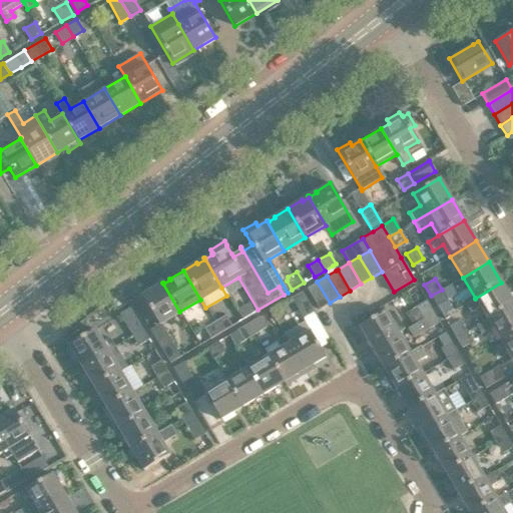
[(319,309),(330,303),(317,282),(307,289),(319,309)]
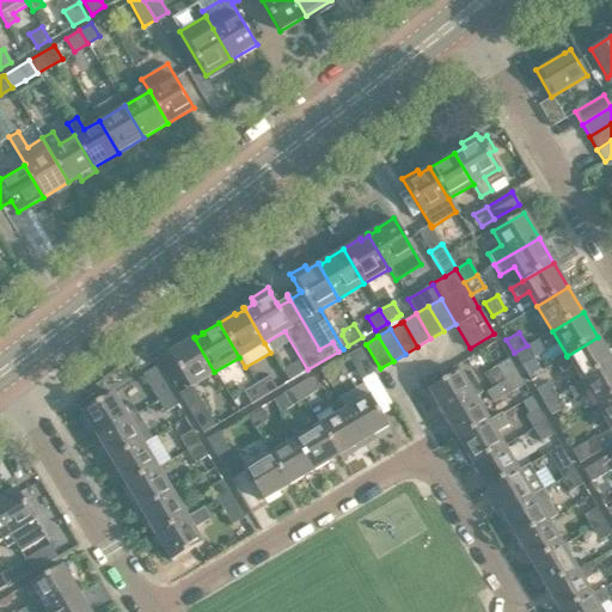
[(190,387),(214,372),(194,337),(193,337),(194,340),(185,344),(185,342),(169,352),(190,387)]
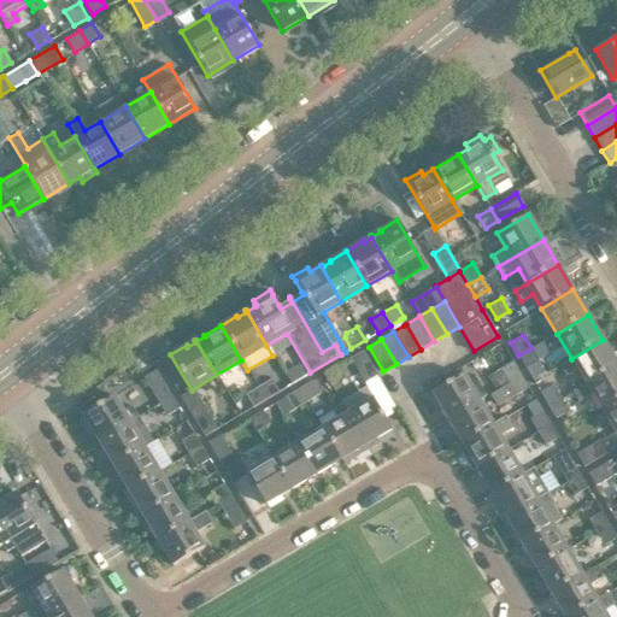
[(616,365),(616,364),(603,340),(571,359),(571,358),(559,365),(565,376),(577,369),(586,383),(616,365)]
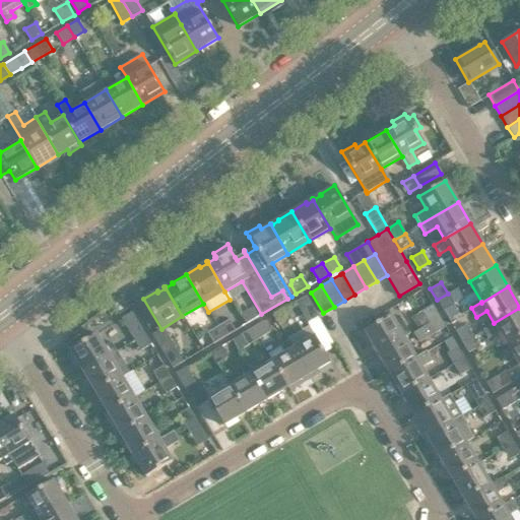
[(443,311),(454,304),(448,294),(437,300),(443,311)]
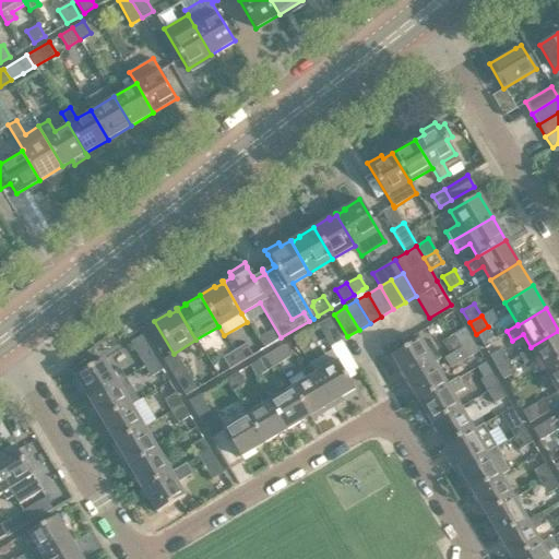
[(331,347),(342,341),(329,317),(317,324),(331,347)]
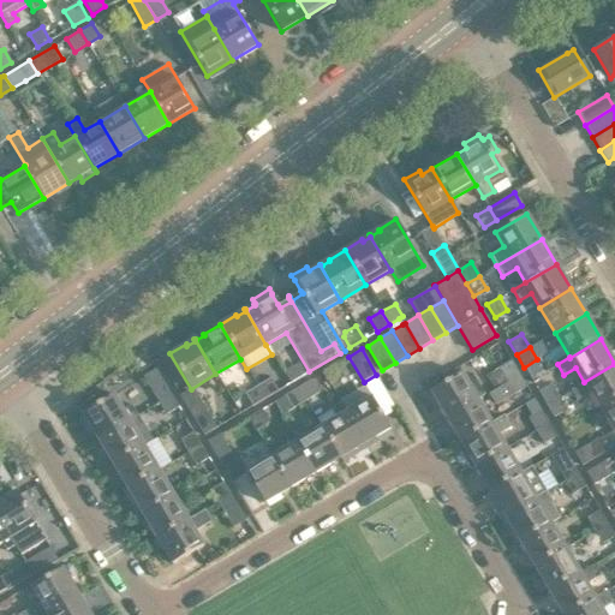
[(506,380),(519,372),(511,359),(499,368),(506,380)]
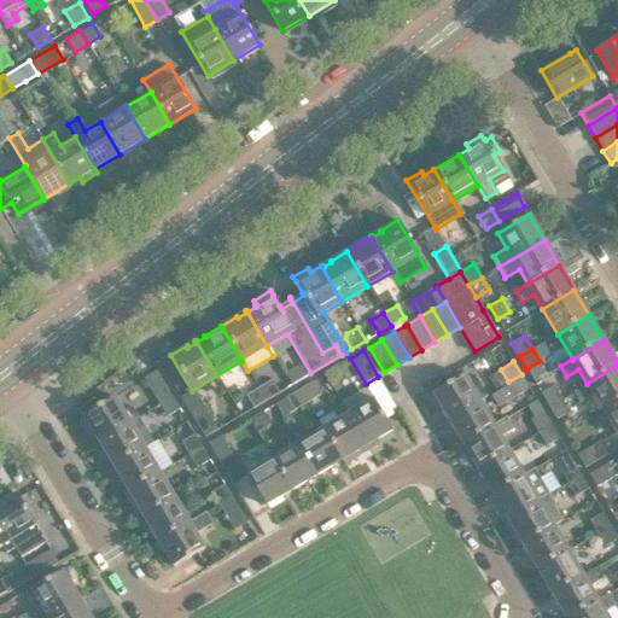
[(617,400),(617,366),(587,384),(587,385),(573,392),(579,403),(594,396),(602,409),(617,400)]
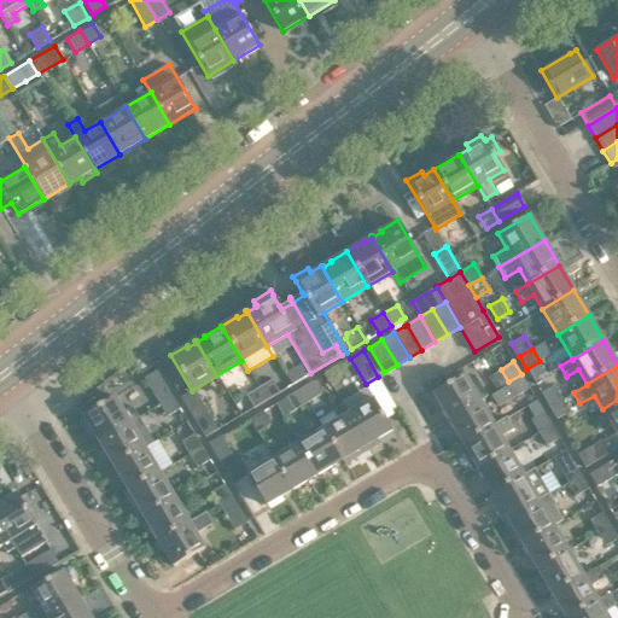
[(158,403),(172,396),(156,371),(143,378),(158,403)]
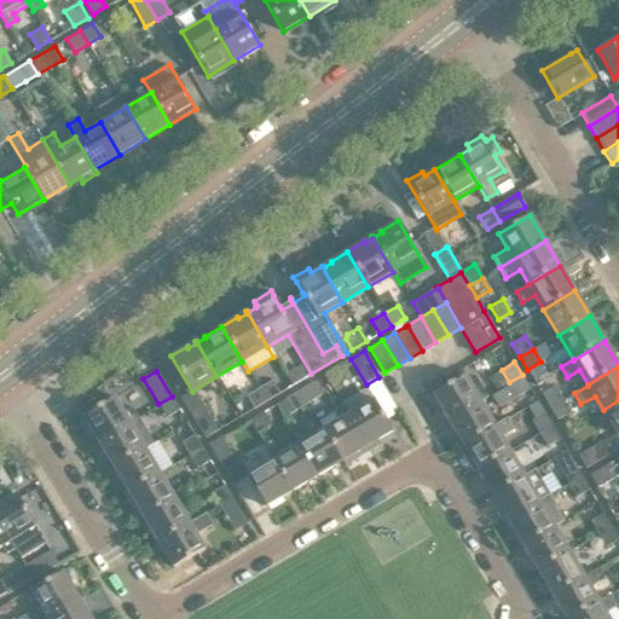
[(447,418),(480,400),(486,397),(474,375),(469,372),(466,376),(464,375),(433,393),(447,418)]
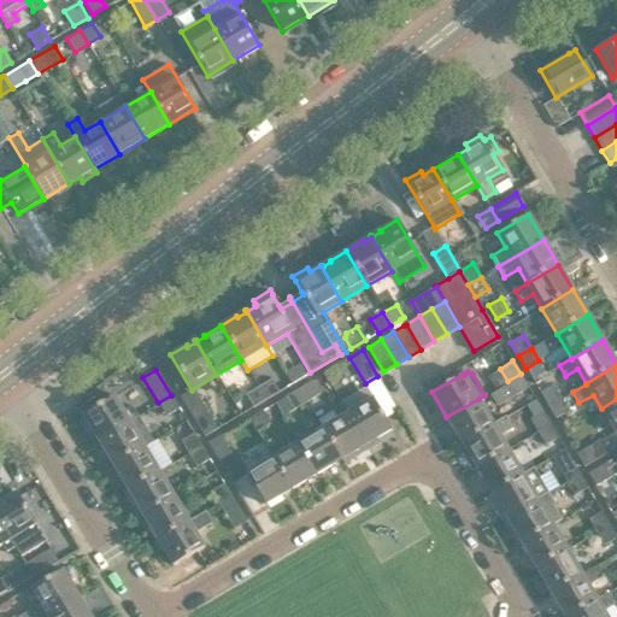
[(515,394),(528,387),(521,374),(507,381),(515,394)]
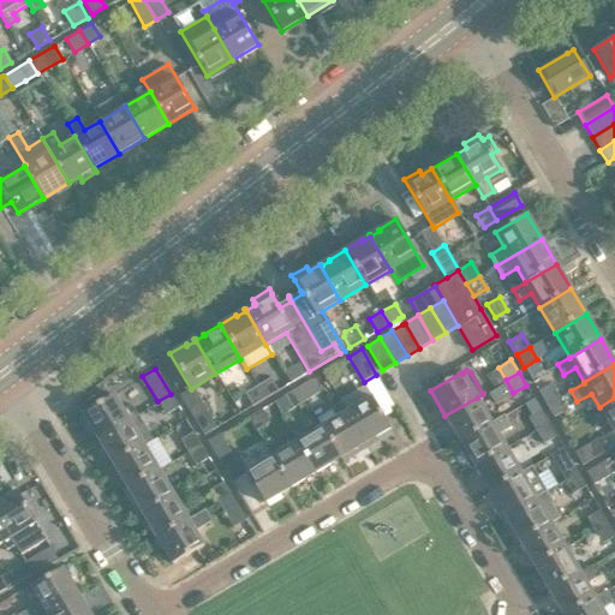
[(264,399),(278,390),(270,377),(256,386),(264,399)]
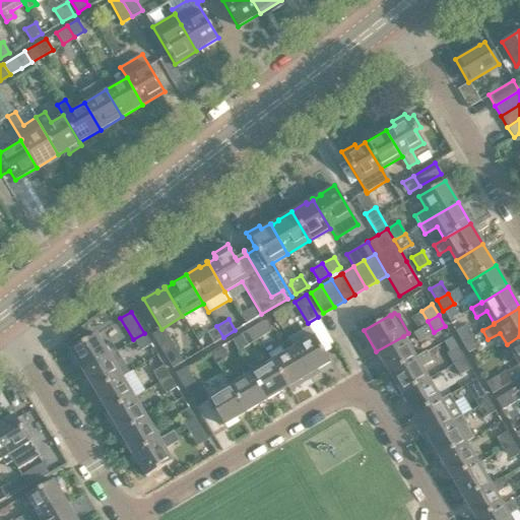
[(258,338),(269,331),(263,321),(252,327),(258,338)]
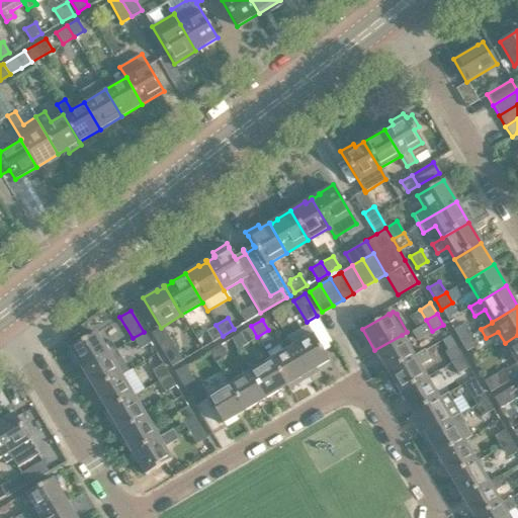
[(459,341),(470,335),(463,323),(453,330),(459,341)]
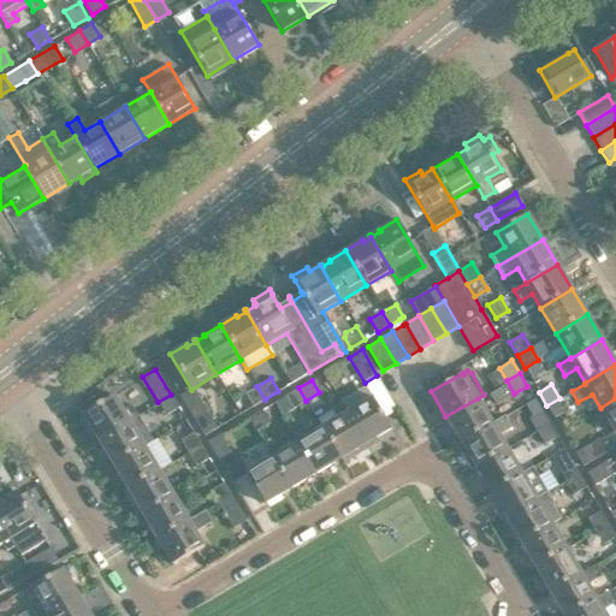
[(252,407),(265,400),(256,386),(244,394),(252,407)]
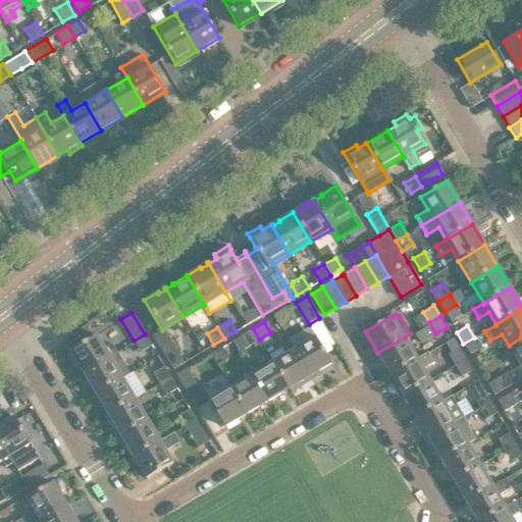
[(259,340),(253,328),(232,341),(239,352),(259,340)]
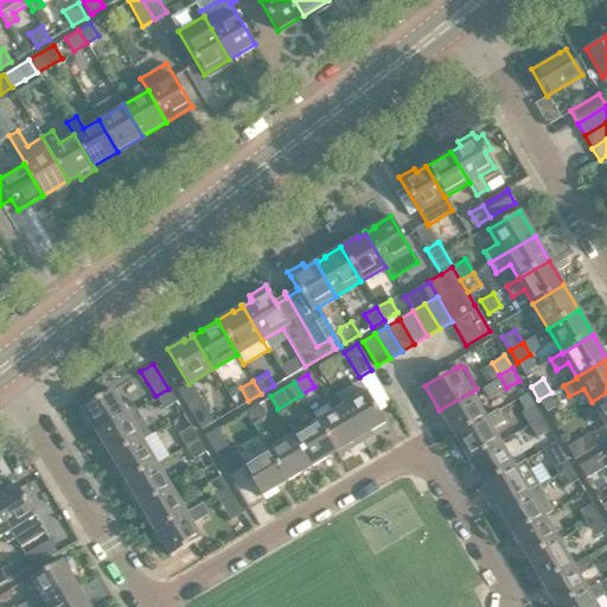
[(200,429),(213,421),(192,387),(179,394),(200,429)]
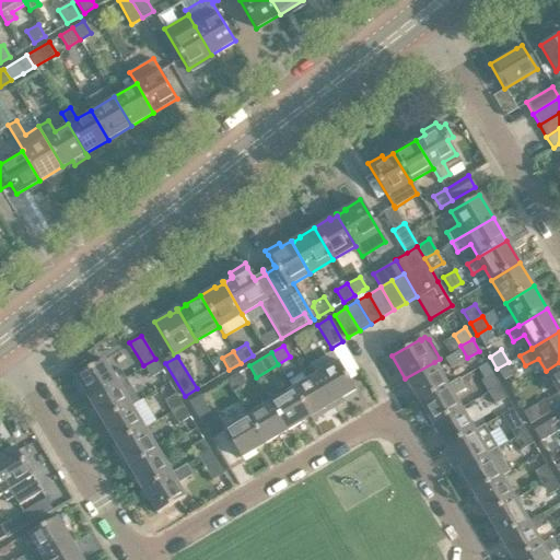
[(112,373),(103,359),(74,376),(88,399),(125,376),(119,368),(112,373)]
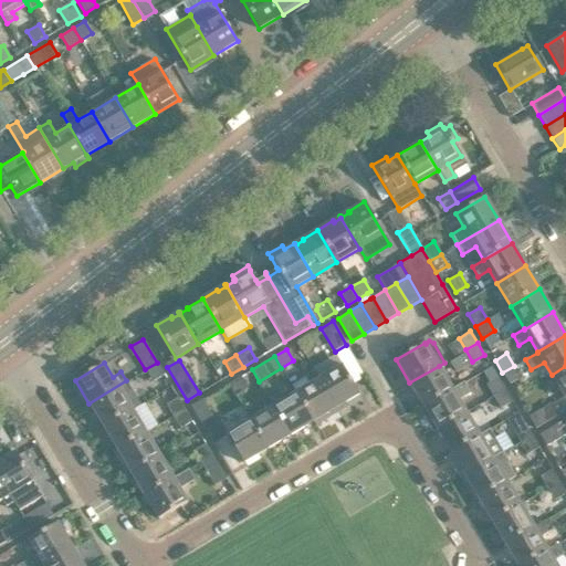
[(152,381),(164,374),(157,363),(145,369),(152,381)]
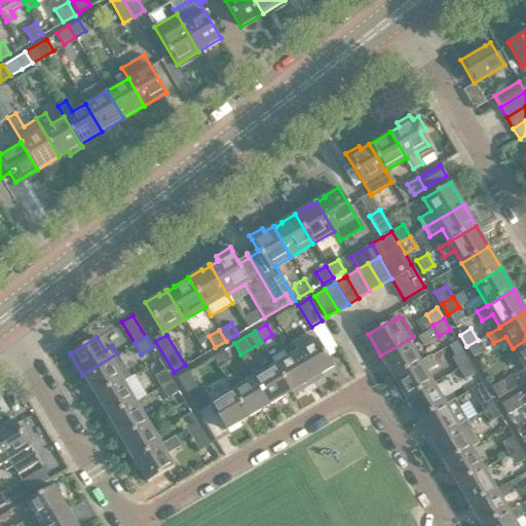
[(296,351),(311,379),(333,366),(317,339),(296,351)]
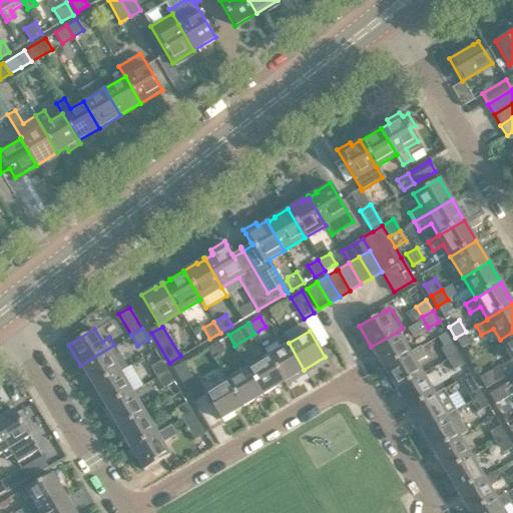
[(371,347),(384,368),(410,353),(398,332),(371,347)]
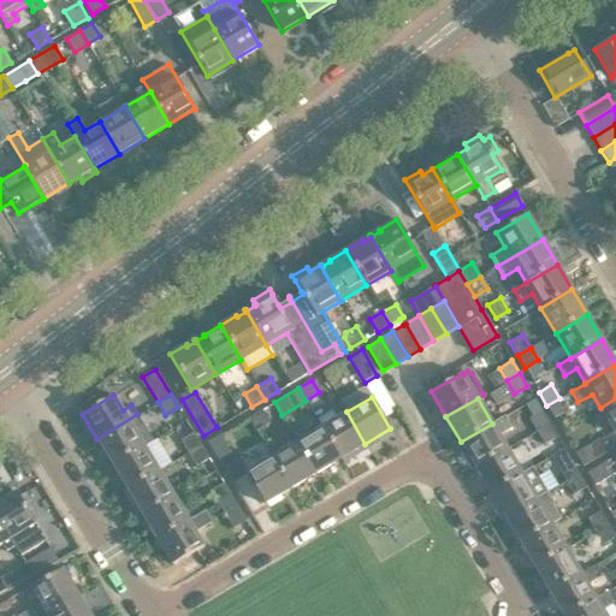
[(554,418),(567,410),(560,398),(546,406),(554,418)]
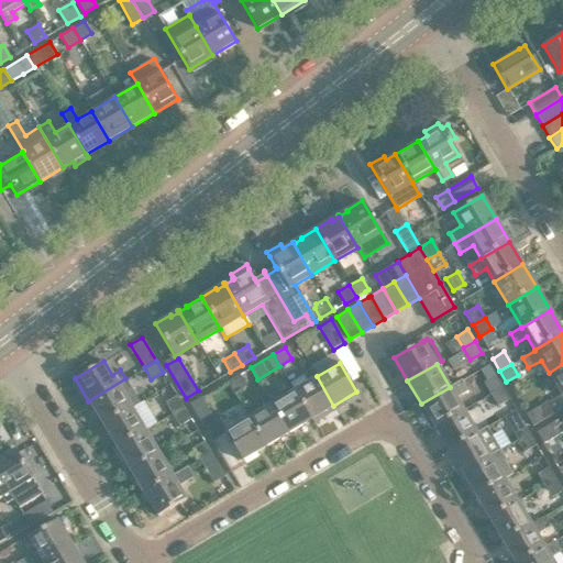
[(562,395),(562,364),(549,373),(562,396),(562,395)]
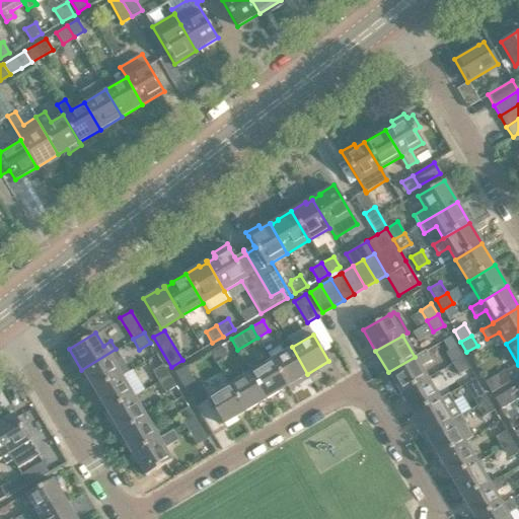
[(307,374),(292,347),(288,339),(281,343),(280,347),(283,353),(271,360),(286,386),(288,389),(301,382),(299,379),(307,374)]
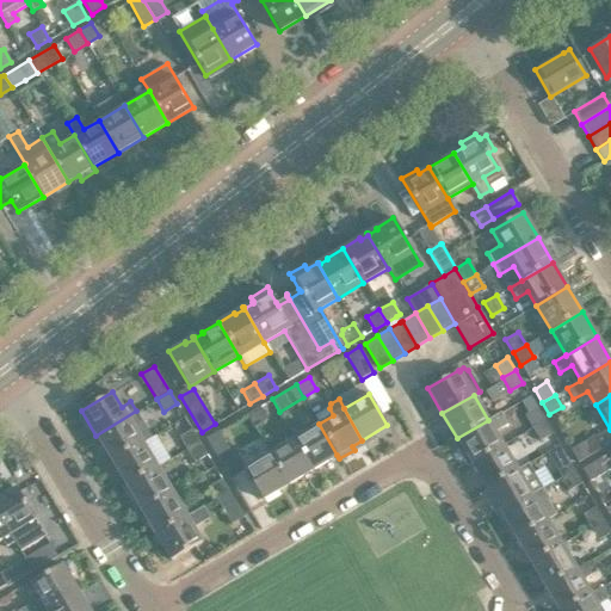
[(254,426),(267,419),(259,406),(247,414),(254,426)]
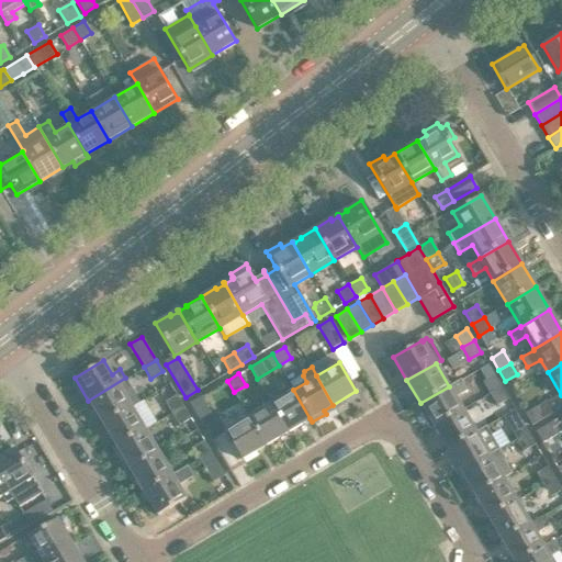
[(490,393),(501,386),(494,374),(482,381),(490,393)]
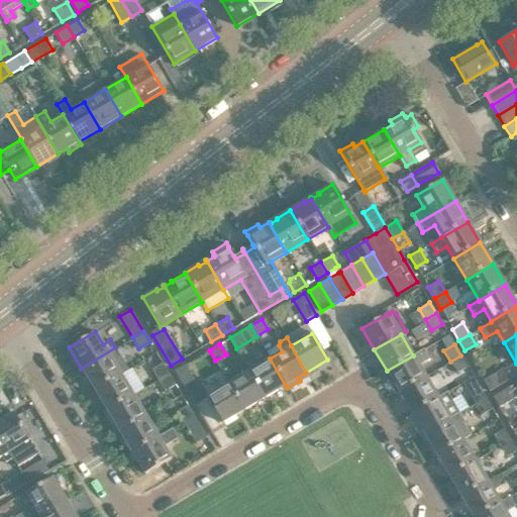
[(81,369),(94,390),(120,374),(121,374),(128,370),(115,347),(81,369)]
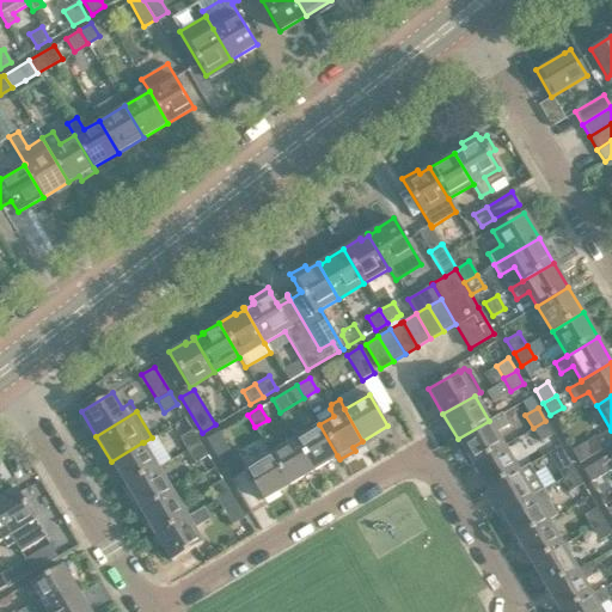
[(470,465),(472,464),(503,446),(495,430),(507,423),(501,414),(489,421),(458,439),(464,450),(461,451),(460,453),(467,464),(470,465)]
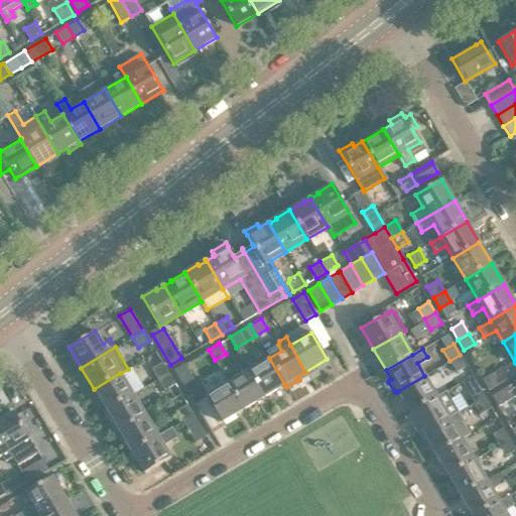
[(456,372),(467,366),(460,355),(449,361),(456,372)]
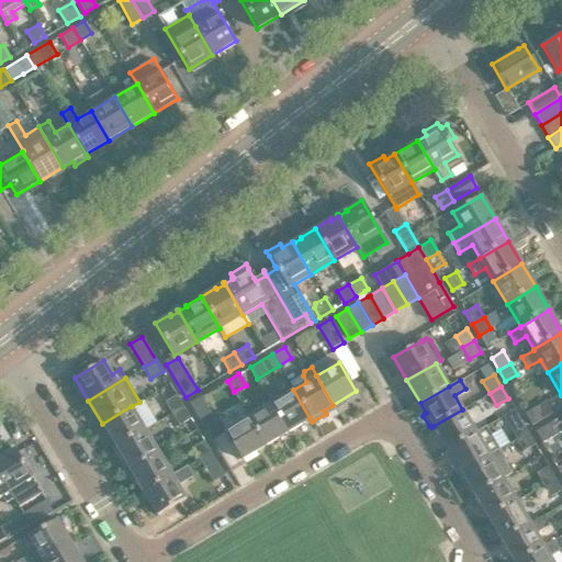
[(288,431),(310,418),(293,390),(270,403),(288,431)]
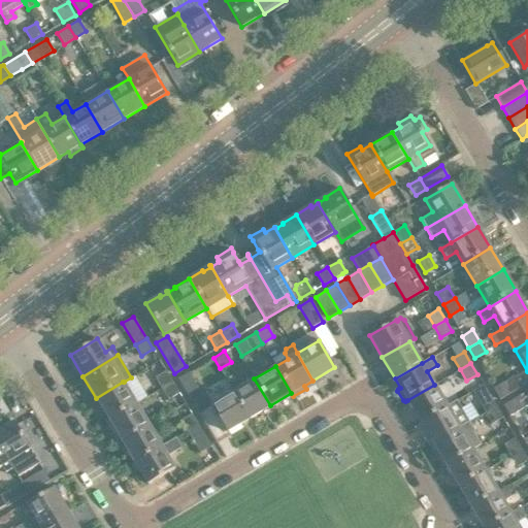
[(161,388),(172,382),(165,370),(155,376),(161,388)]
